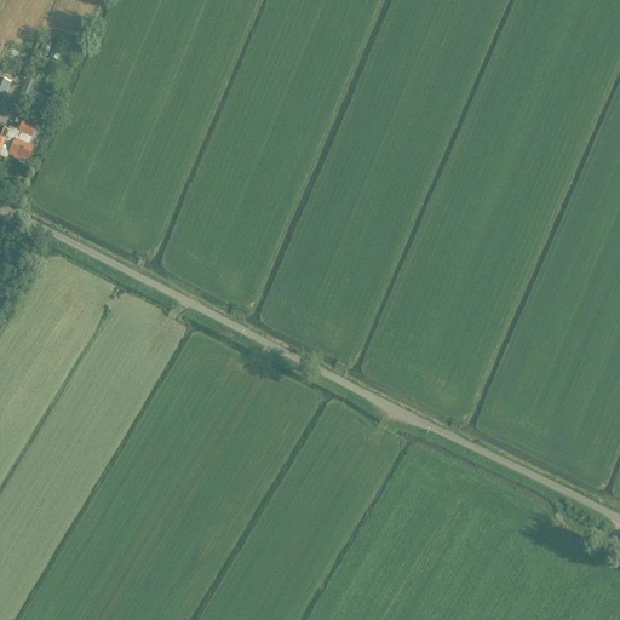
[(0,105),(11,82),(0,78),(0,105)]
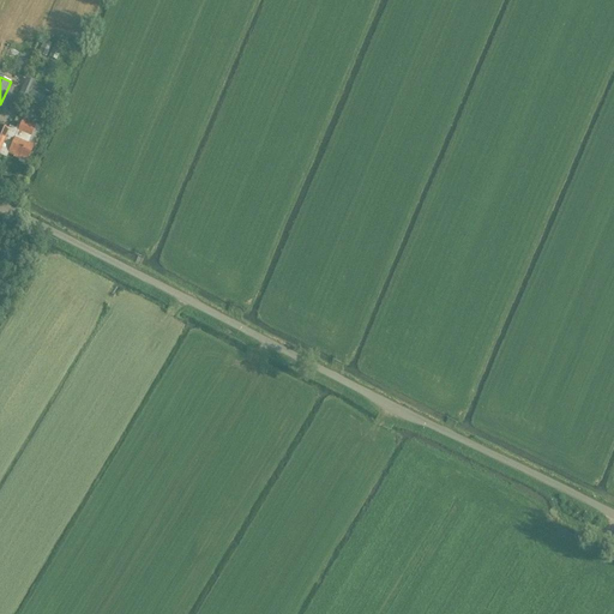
[(31,91),(35,83),(26,79),(18,100),(26,103),(28,101),(31,91)]
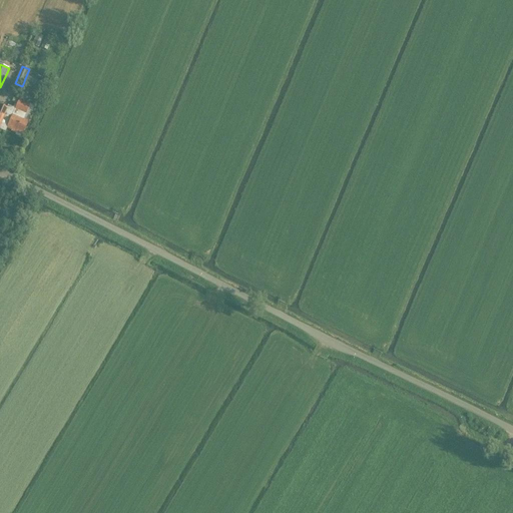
[(26,76),(23,84),(31,88),(35,80),(26,76)]
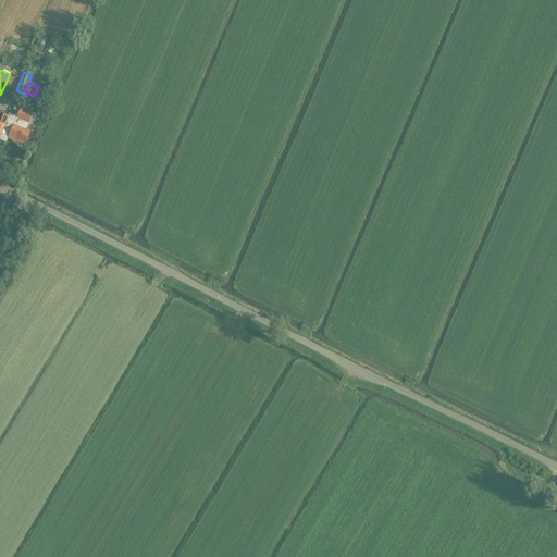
[(8,138),(8,140),(13,143),(12,144),(16,145),(17,145),(25,148),(32,133),(26,131),(33,115),(20,110),(19,113),(19,114),(16,114),(14,118),(16,119),(8,138)]
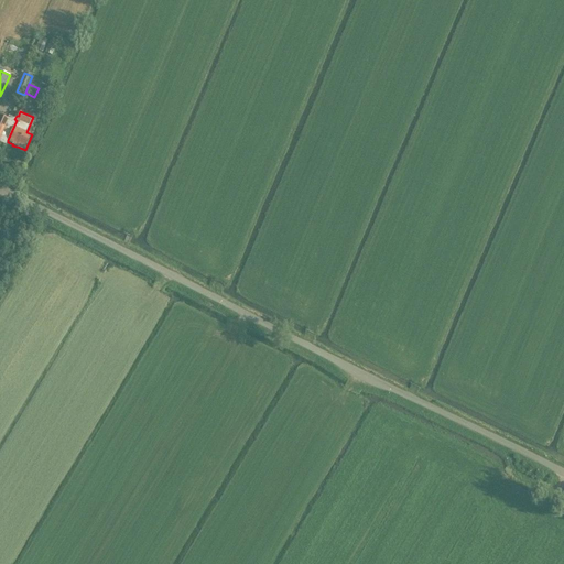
[(0,118),(0,142),(6,145),(8,142),(8,140),(17,120),(14,119),(9,117),(7,121),(0,118)]
